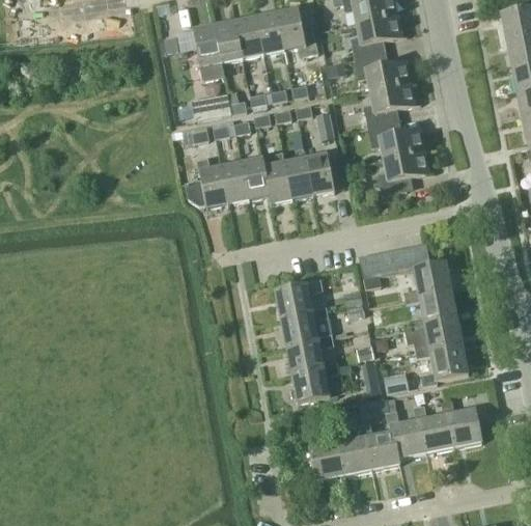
[(356,9),(359,23),(398,16),(395,0),(343,0),(345,11),(356,9)]
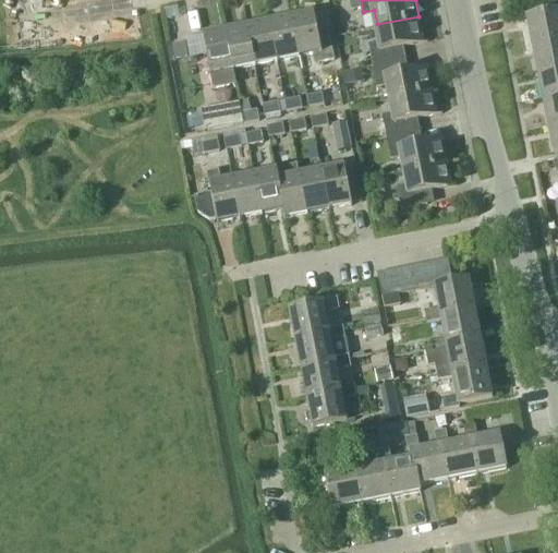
[(557,7),(528,13),(534,40),(557,35),(557,7)]
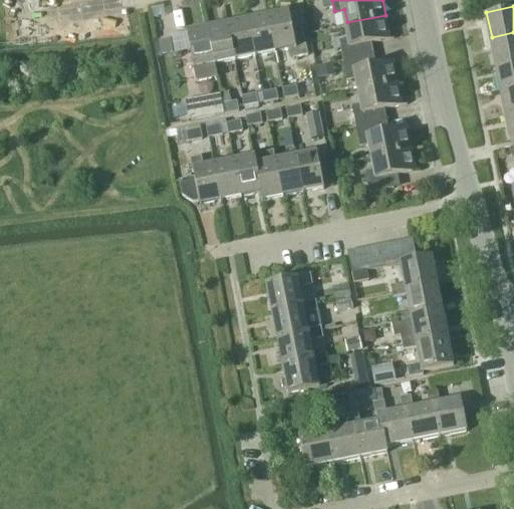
[(289,8),(268,13),(276,48),(287,46),(289,55),(307,51),(301,21),(292,23),(289,8)]
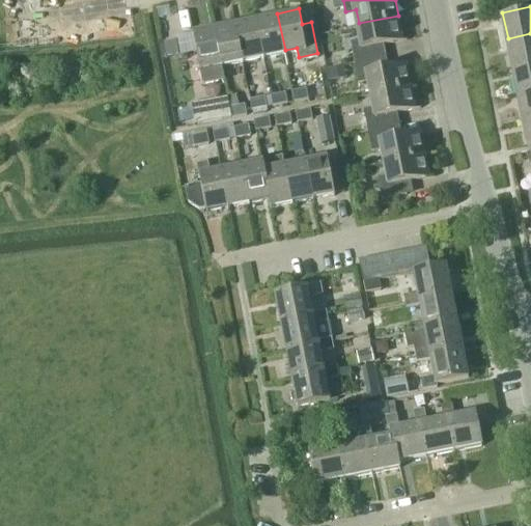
[(285,50),(277,14),(257,18),(264,54),(285,50)]
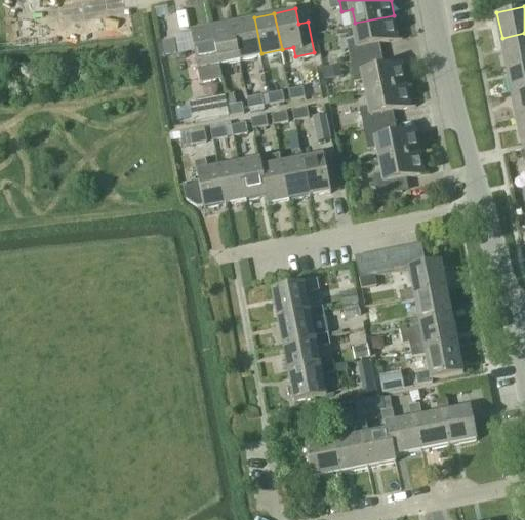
[(351,57),(376,52),(373,41),(398,36),(394,15),(355,23),(357,36),(348,38),(351,57)]
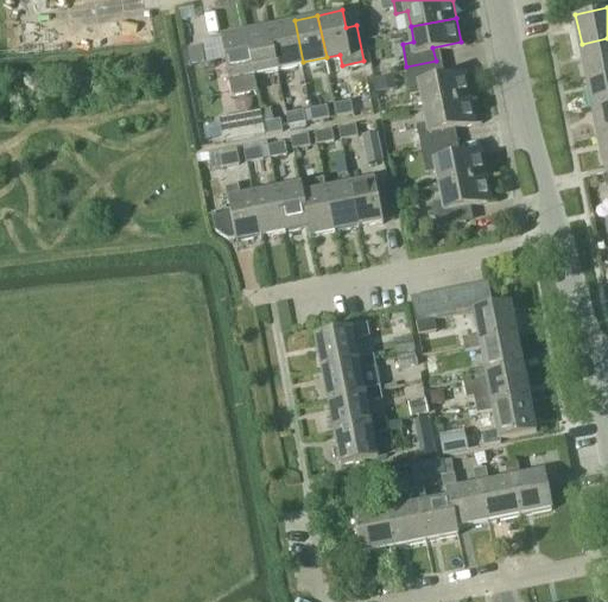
[(279,67),(303,62),(295,20),(271,25),(279,67)]
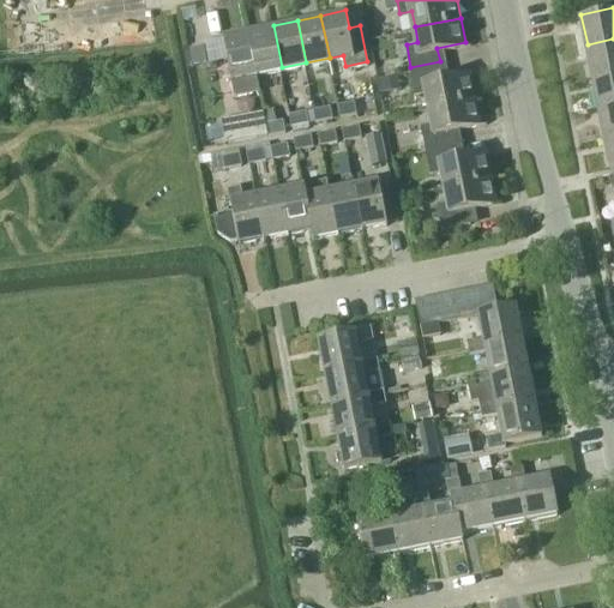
[(282,67),(274,25),(250,30),(258,72),(282,67)]
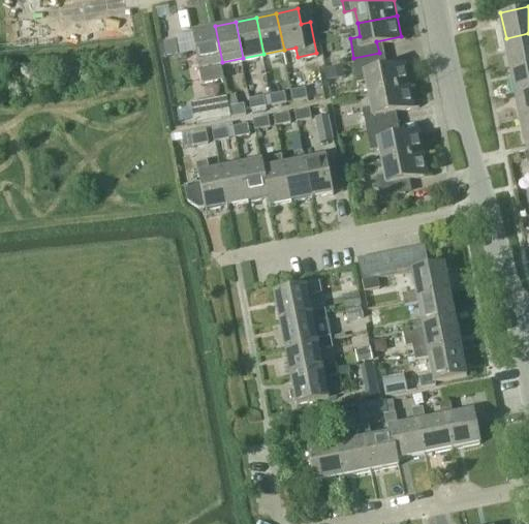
[(221,62),(222,62),(215,26),(192,30),(199,67),(199,66),(203,79),(223,74),(221,62)]
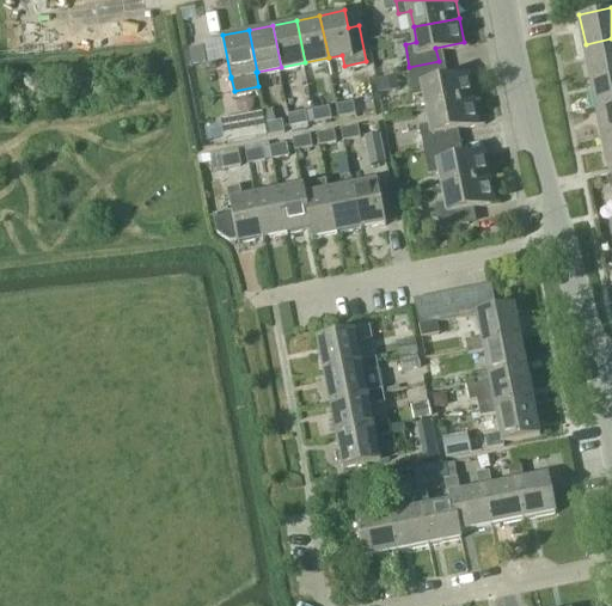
[(611,69),(611,38),(586,44),(591,74),(611,69)]
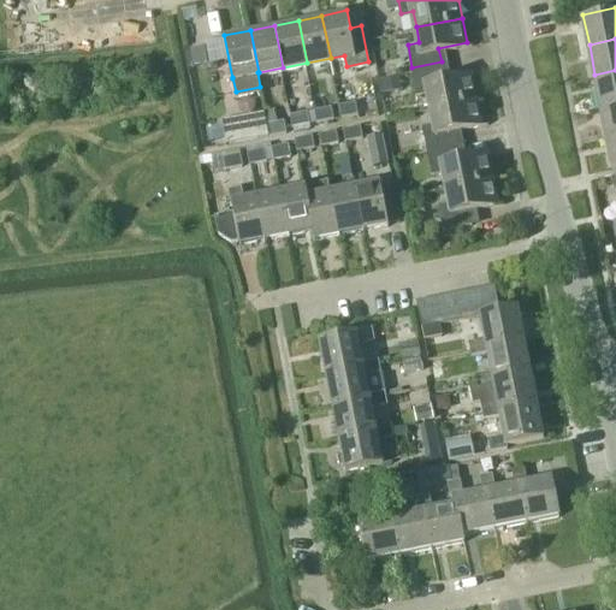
[(444,76),(442,61),(412,67),(416,92),(428,89),(432,105),(478,96),(473,70),(444,76)]
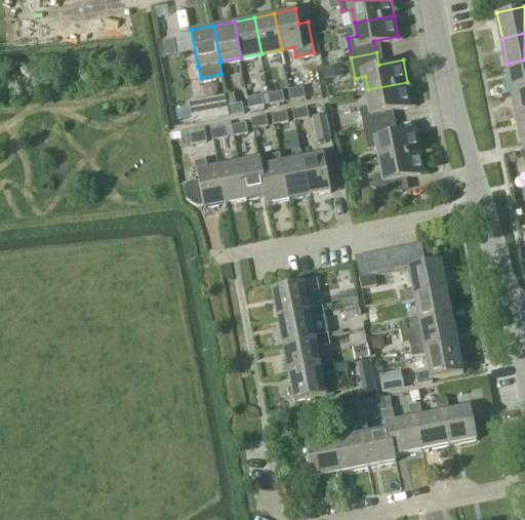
[(524,60),(507,64),(512,89),(524,86),(524,60)]
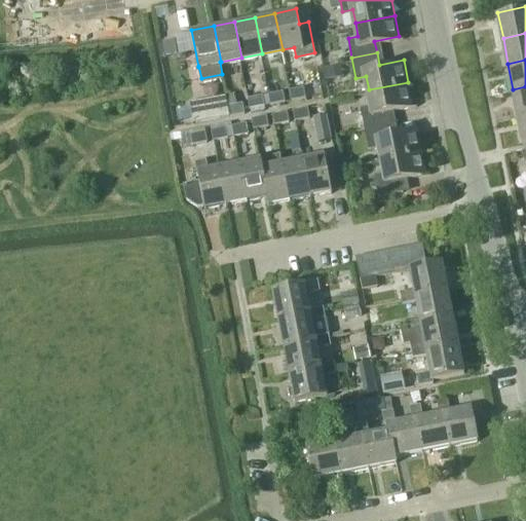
[(342,73),(340,62),(325,65),(327,76),(342,73)]
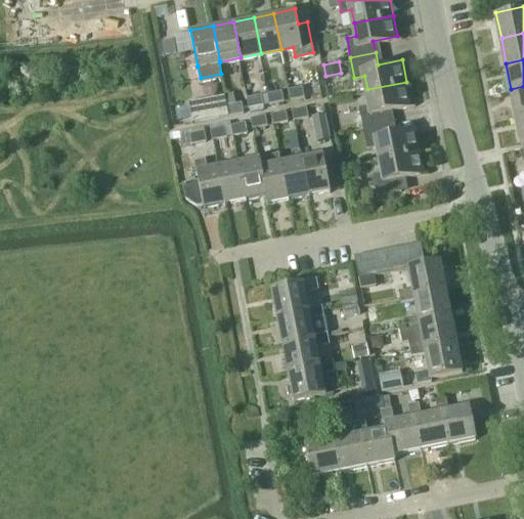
[(359,104),(363,125),(388,120),(386,109),(410,103),(406,82),(367,89),(369,102),(359,104)]
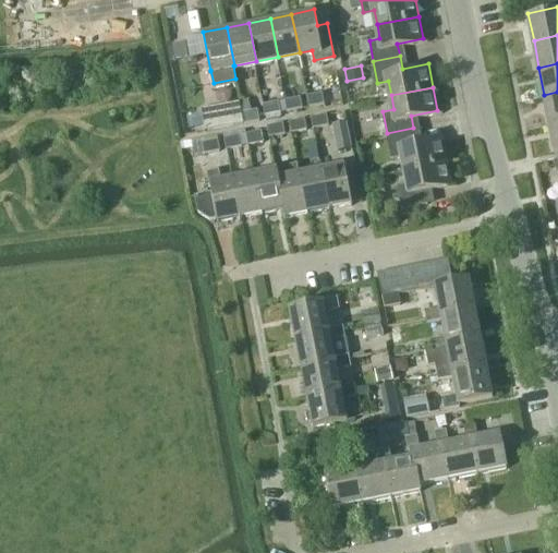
[(320,89),(305,93),(307,104),(323,100),(320,89)]
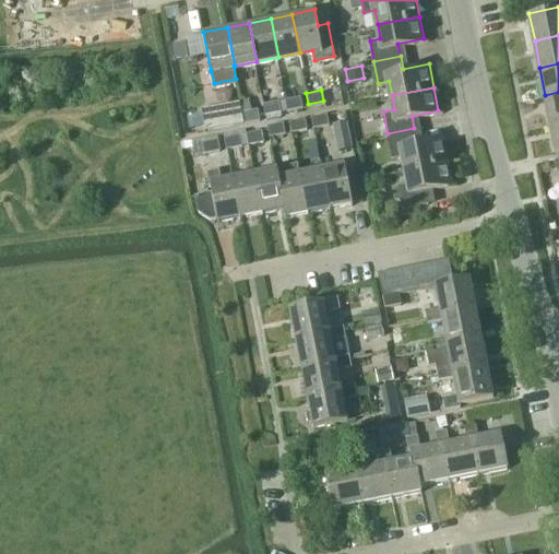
[(558,92),(545,95),(550,122),(558,120),(558,92)]
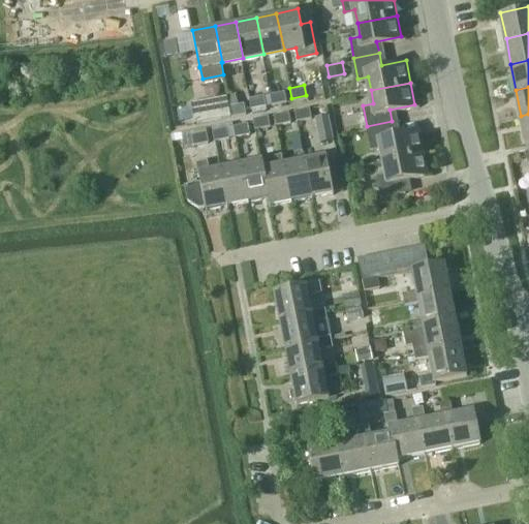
[(284,89),(269,92),(271,102),(286,99),(284,89)]
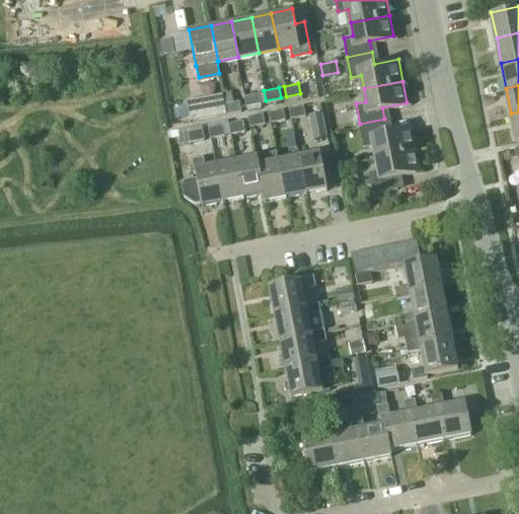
[(226,112),(240,108),(238,98),(233,99),(231,89),(222,91),(226,112)]
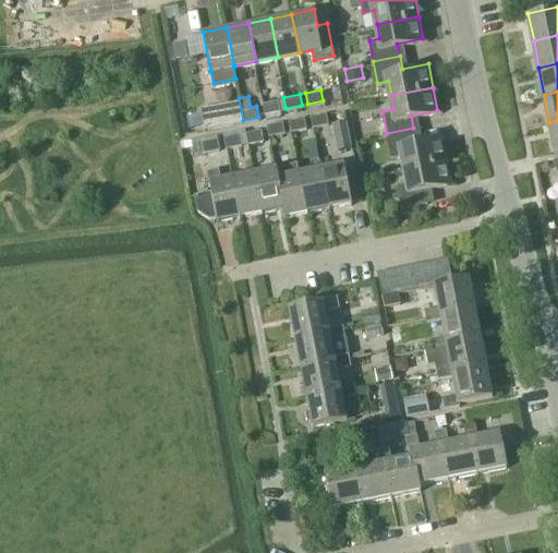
[(239,98),(226,100),(230,122),(243,120),(239,98)]
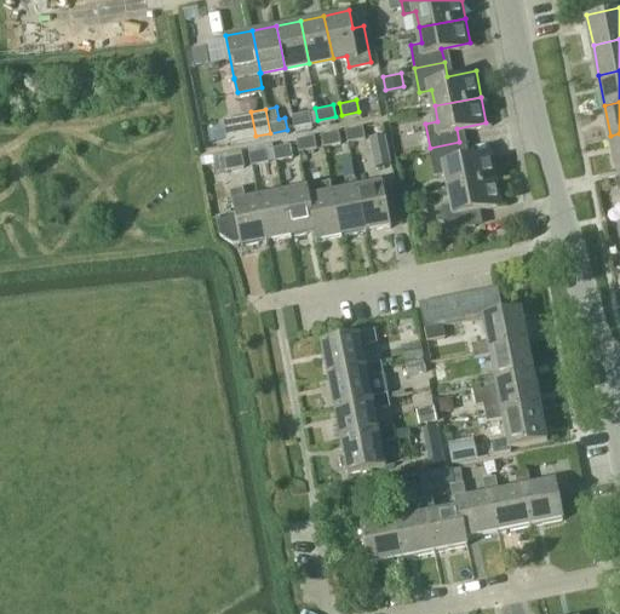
[(308,109),(291,113),(293,125),(310,121),(308,109)]
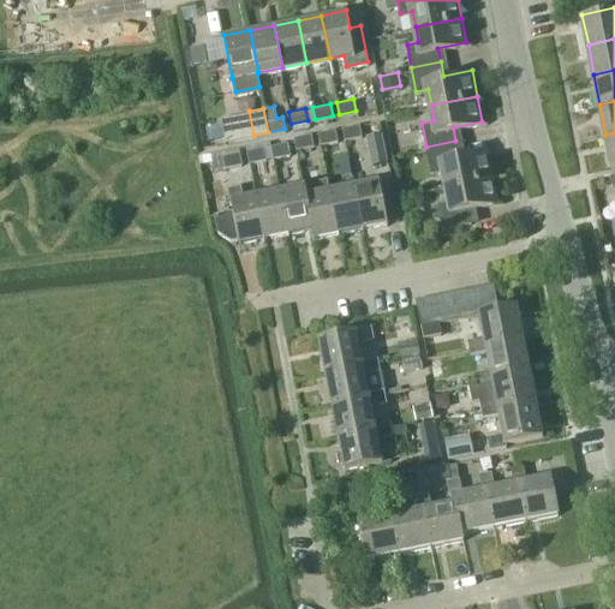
[(362,135),(359,123),(341,126),(344,138),(362,135)]
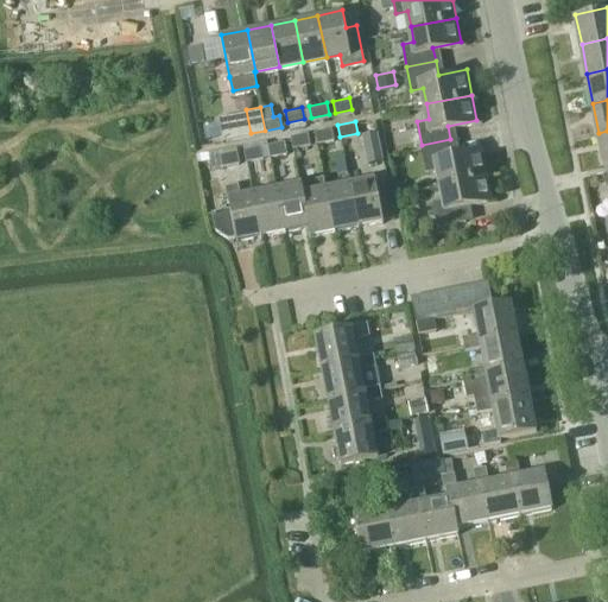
[(314,130),(318,151),(335,147),(330,126),(314,130)]
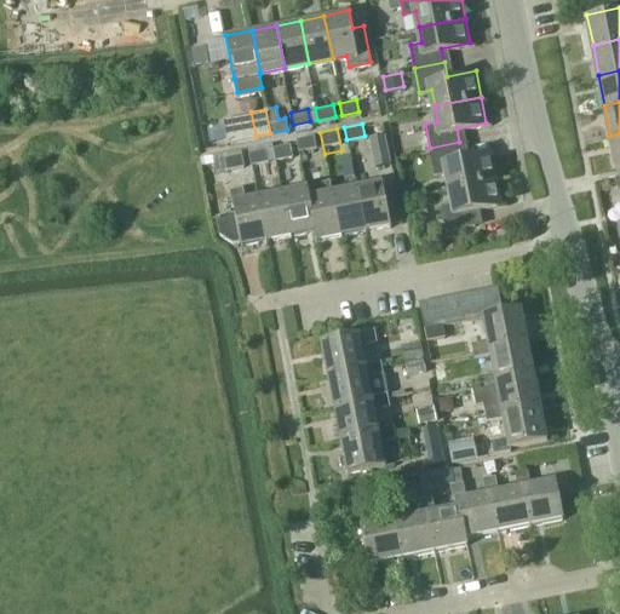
[(368,135),(373,162),(390,160),(384,132),(368,135)]
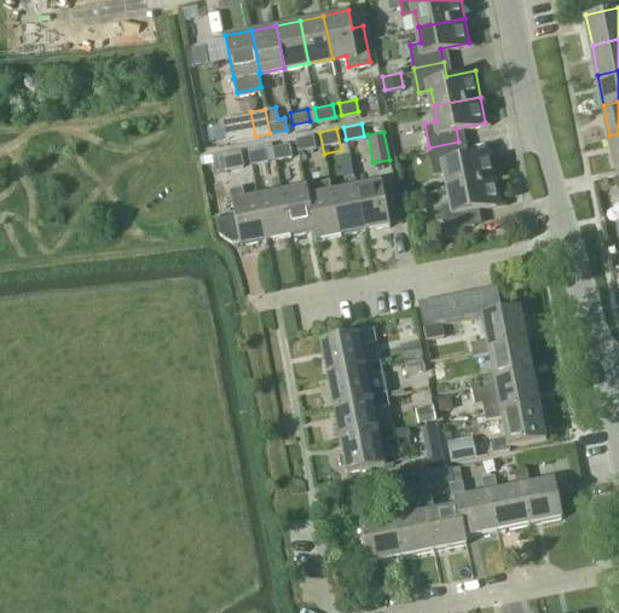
[(296,137),(298,148),(314,144),(312,133),(296,137)]
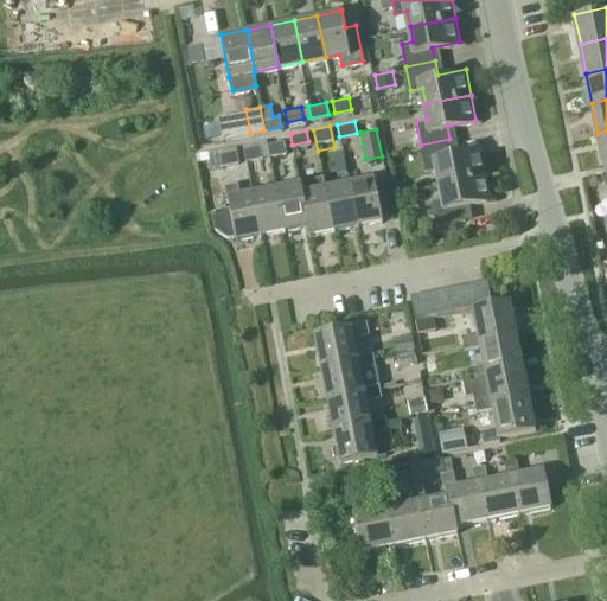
[(283,139),(267,142),(269,153),(286,151),(283,139)]
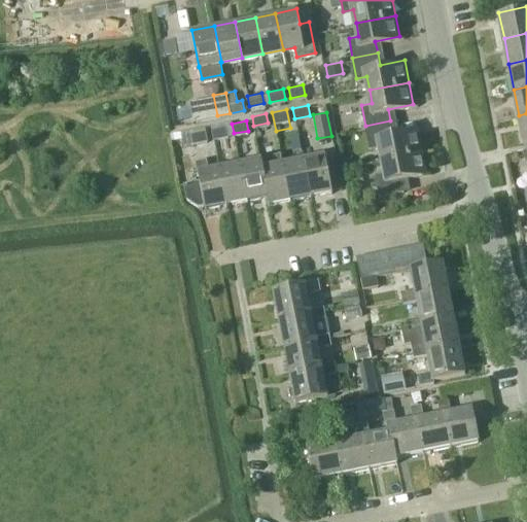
[(382,159),(422,150),(418,128),(392,132),(390,120),(365,126),(370,147),(380,145),(382,159)]
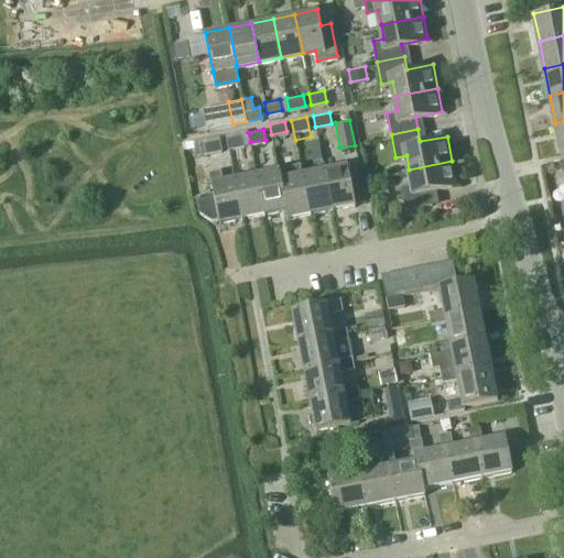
[(193,139),(196,153),(221,148),(219,133),(193,139)]
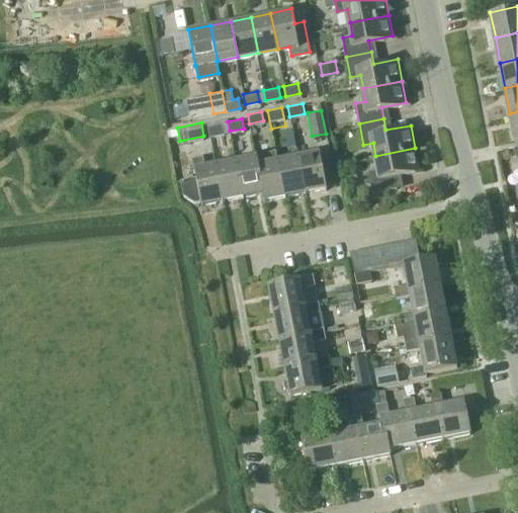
[(207,125),(209,136),(224,133),(222,122),(207,125)]
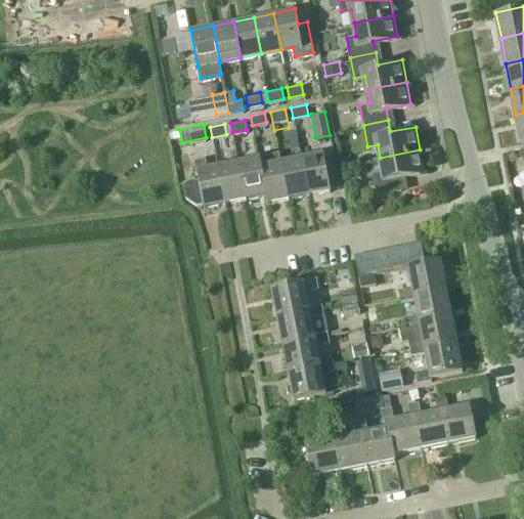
[(424,171),(420,149),(380,158),(383,170),(374,172),(378,192),(407,186),(405,174),(424,171)]
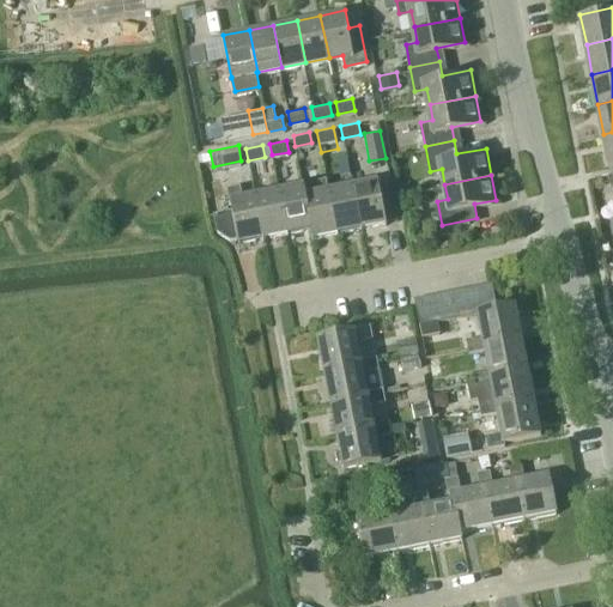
[(377,177),(354,182),(363,225),(386,220),(377,177)]
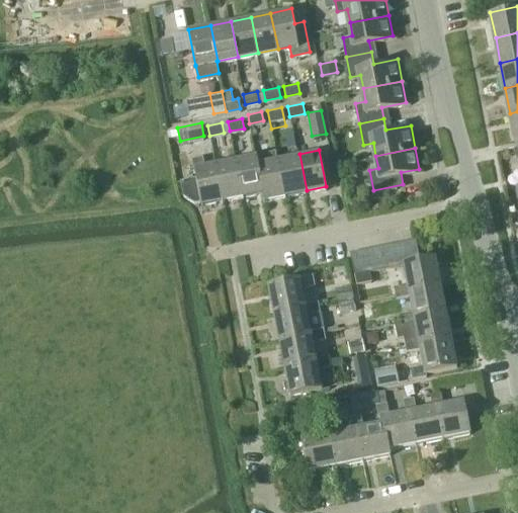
[(258,162),(259,162),(258,154),(237,159),(244,194),(263,190),(264,190),(258,162)]
